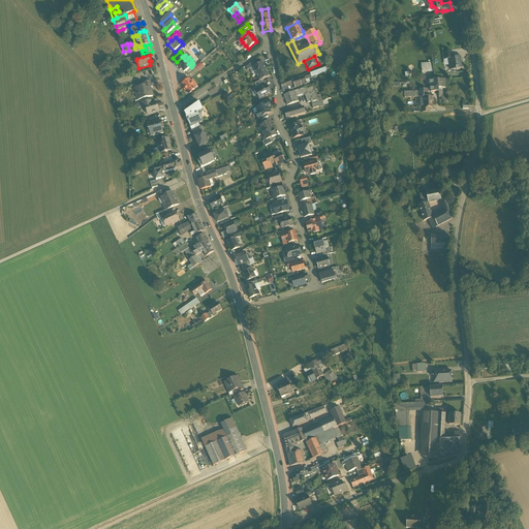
[(177,62),(176,63),(179,66),(178,66),(181,70),(182,69),(184,72),(191,67),(188,64),(189,63),(186,60),(185,60),(182,57),(177,62)]
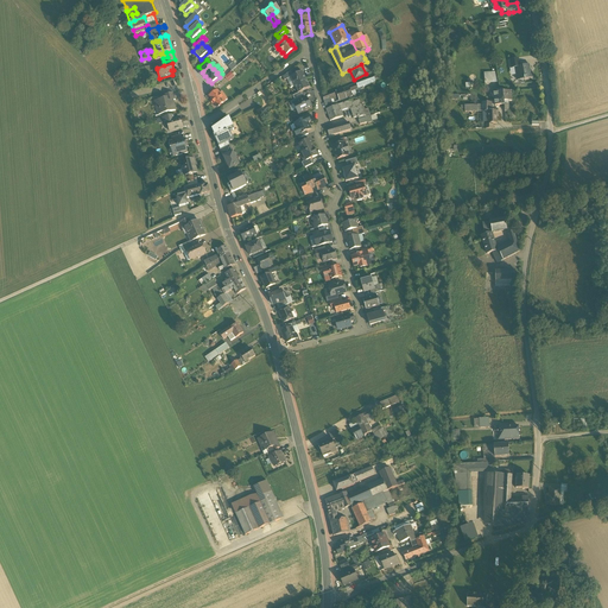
[(515,69),(518,82),(518,80),(524,78),(524,81),(525,81),(533,78),(532,73),(531,73),(530,67),(519,68),(515,69)]
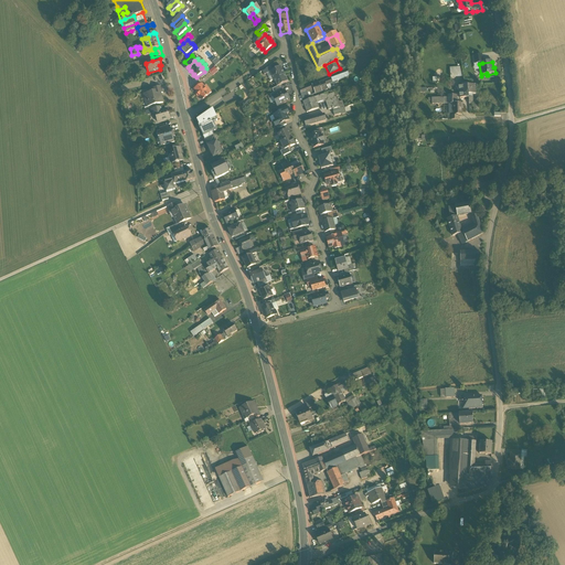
[(270,72),(274,80),(285,75),(280,66),(273,71),(269,72),(270,72)]
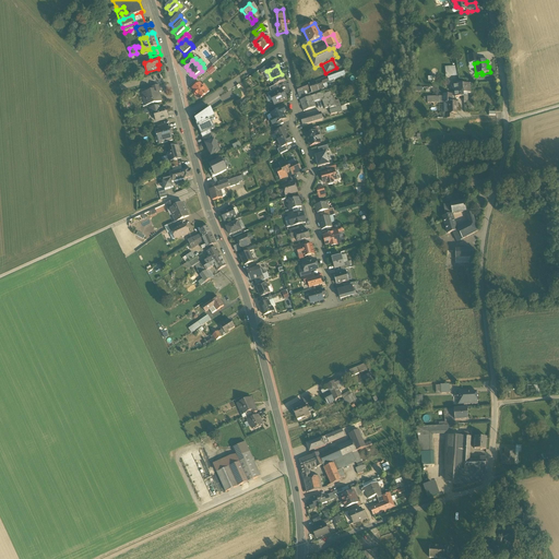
[(216,71),(212,67),(206,72),(210,76),(216,71)]
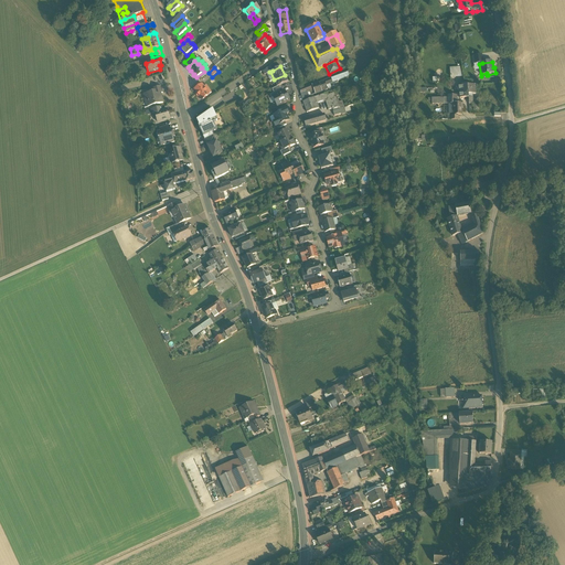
[(450,68),(451,77),(461,77),(460,67),(450,68)]
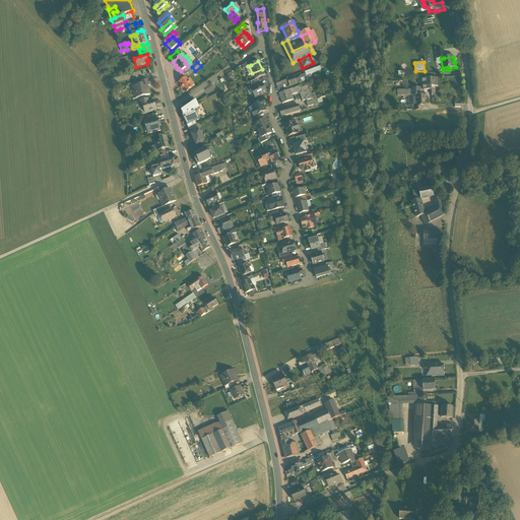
[(320,67),(307,72),(308,75),(321,70),(320,67)]
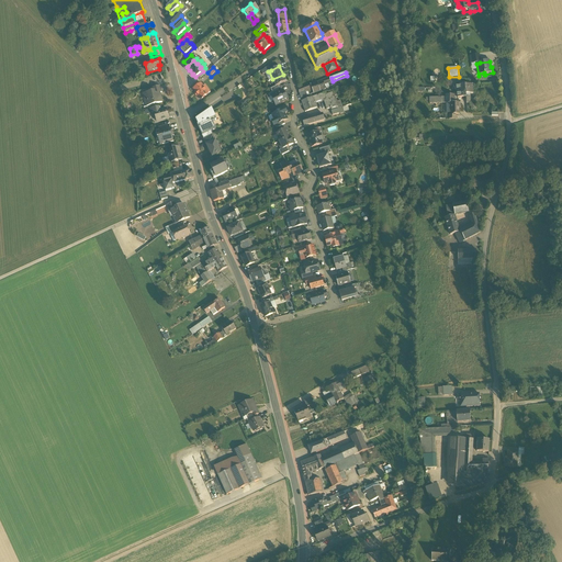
[(287,81),(283,75),(272,79),(276,87),(278,86),(287,81)]
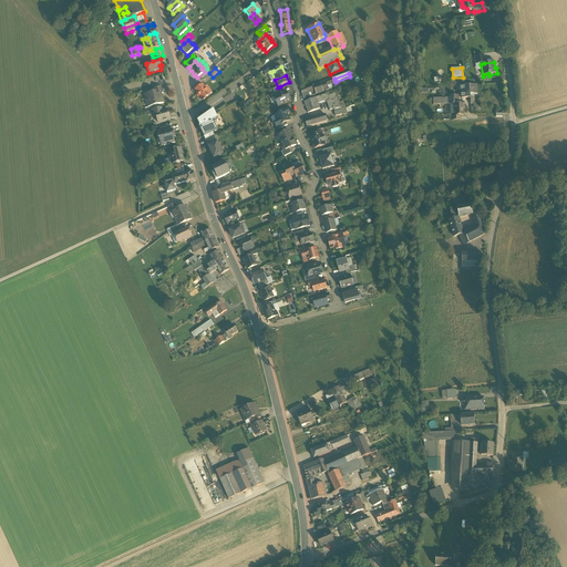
[(317,84),(313,86),(315,90),(317,94),(323,92),(320,83),(317,84)]
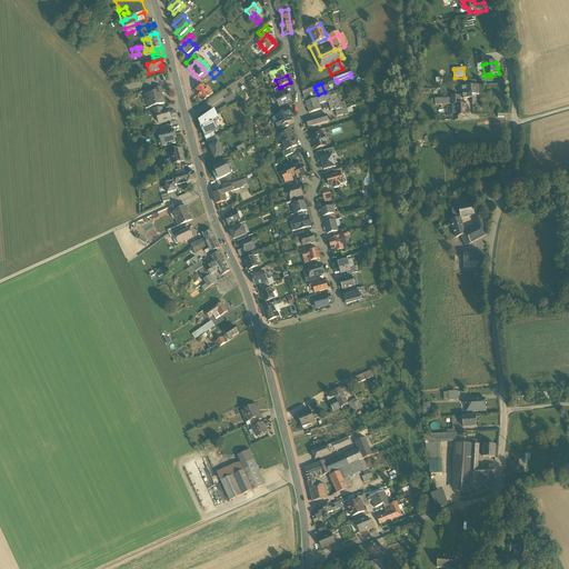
[(197,90),(197,91),(199,93),(201,97),(203,101),(210,96),(205,88),(203,86),(201,87),(197,90)]
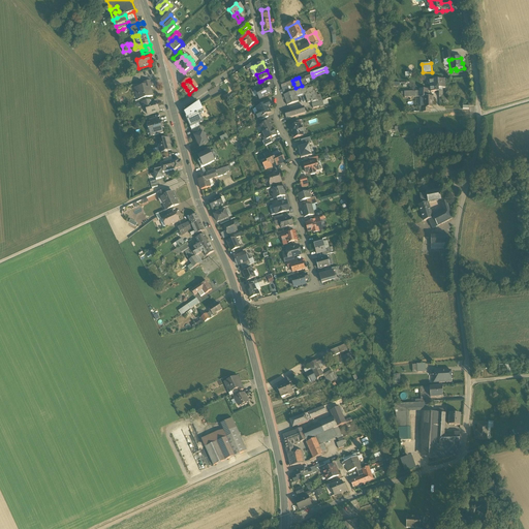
[(439,91),(439,88),(438,81),(428,81),(429,86),(430,86),(431,92),(439,92),(439,91)]
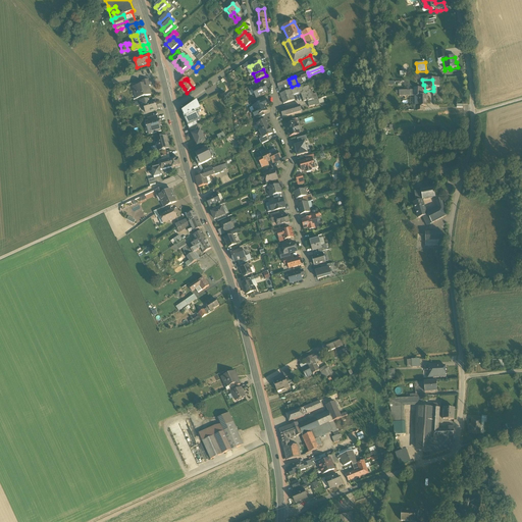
[(137,92),(138,99),(151,95),(149,87),(146,88),(145,85),(143,85),(134,87),(135,93),(137,92)]
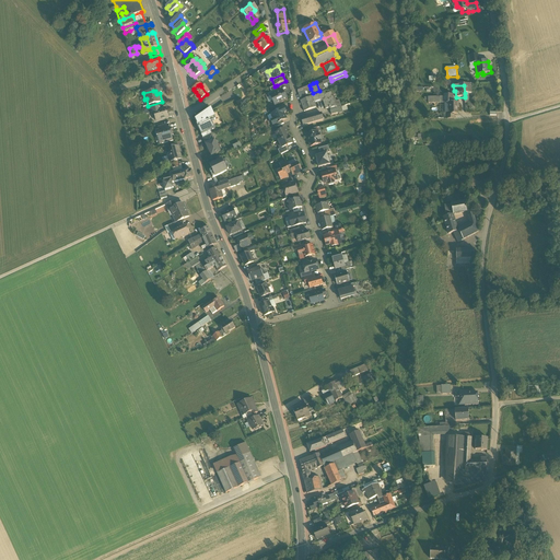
[(272,101),(275,105),(287,100),(282,91),(278,92),(272,95),(275,100),(272,101)]
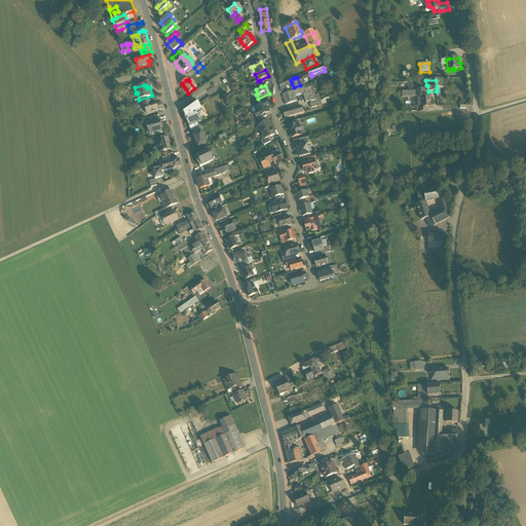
[(314,85),(310,87),(313,97),(310,98),(311,101),(314,99),(315,103),(316,103),(315,102),(321,100),(318,95),(315,96),(313,89),(315,88),(314,85)]
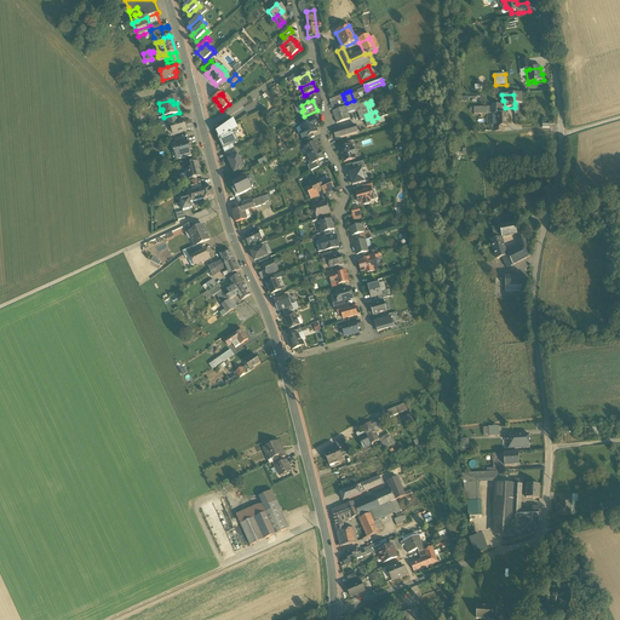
[(360,102),(355,104),(357,109),(357,110),(360,118),(366,115),(369,114),(366,103),(361,104),(360,102)]
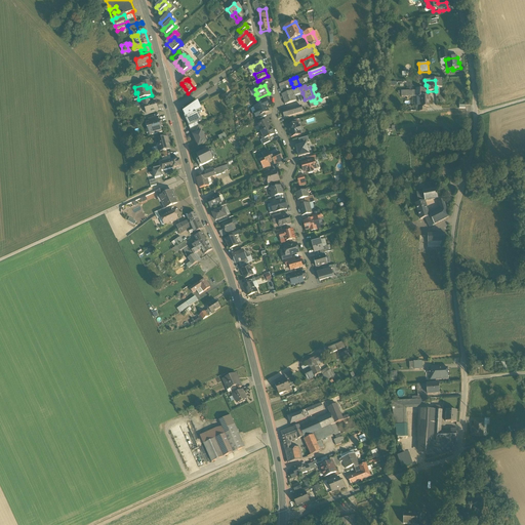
[(300,93),(303,92),(300,88),(282,94),(285,105),(295,101),(293,96),(292,93),(294,93),(294,95),(300,93)]
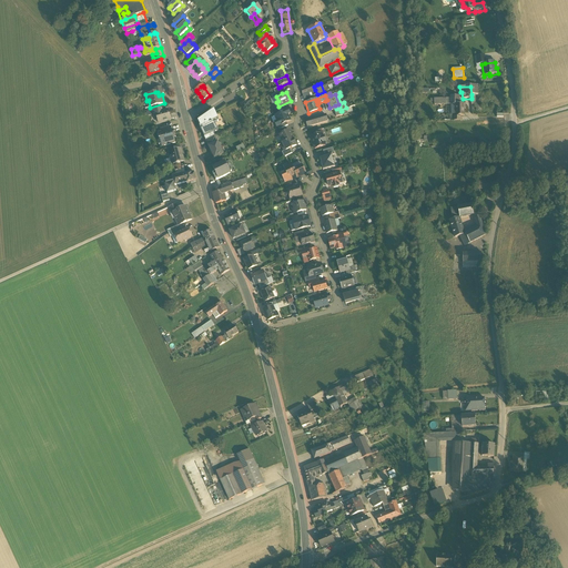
[(342,114),(341,111),(340,107),(336,109),(332,110),(333,113),(335,118),(342,114)]
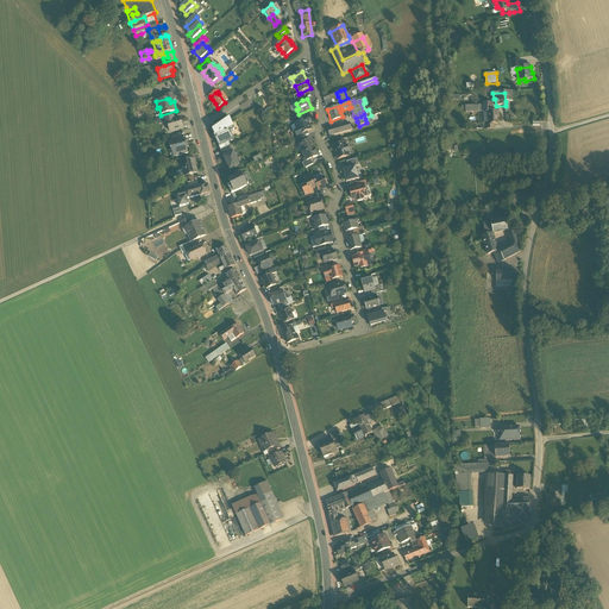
[(295,131),(297,136),(307,131),(312,130),(308,123),(311,121),(309,118),(307,119),(301,121),(295,125),(297,130),(295,131)]
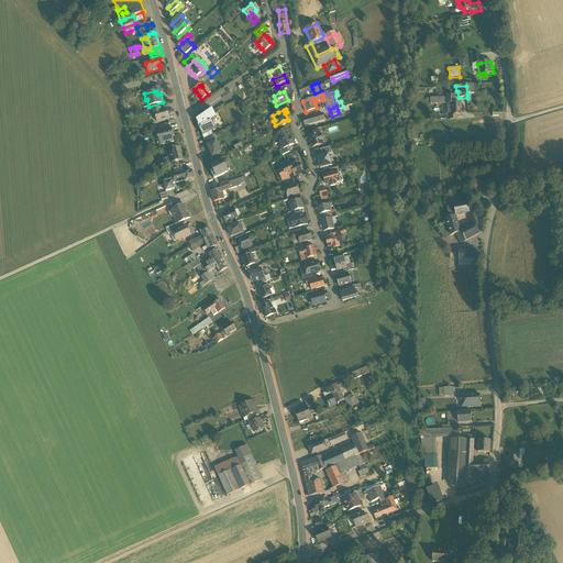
[(157,122),(157,123),(169,120),(167,110),(162,111),(155,113),(157,113),(159,122),(157,122)]
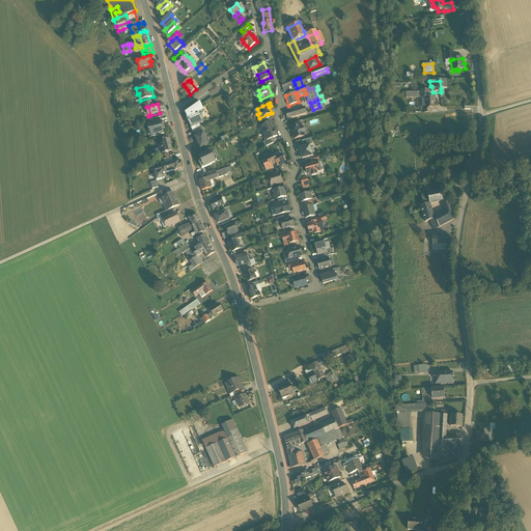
[(188,121),(191,129),(199,124),(204,122),(201,115),(205,114),(203,111),(200,104),(186,114),(187,116),(189,120),(188,121)]
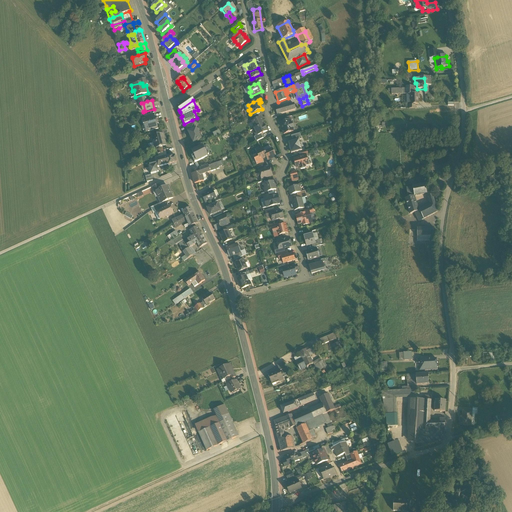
[(293,104),(289,106),(278,109),(280,113),(291,110),(295,109),(293,104)]
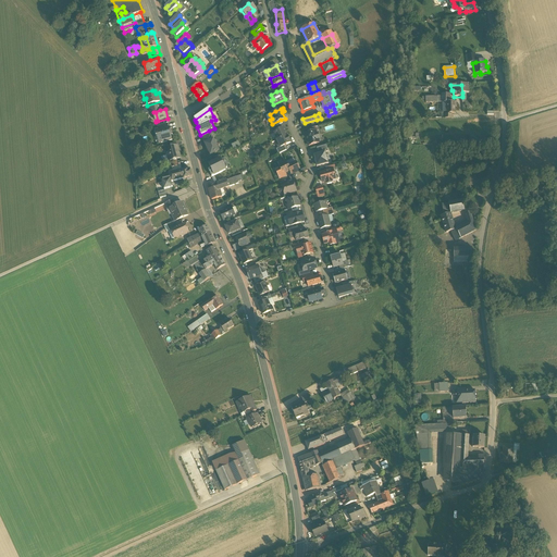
[(160,139),(161,143),(172,140),(171,135),(172,135),(171,128),(169,130),(163,131),(163,128),(157,131),(155,131),(156,137),(160,136),(160,138),(160,139)]
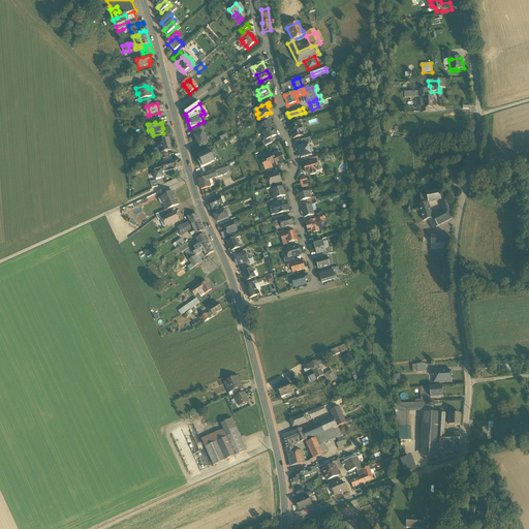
[(260,126),(263,133),(273,128),(270,122),(260,126)]
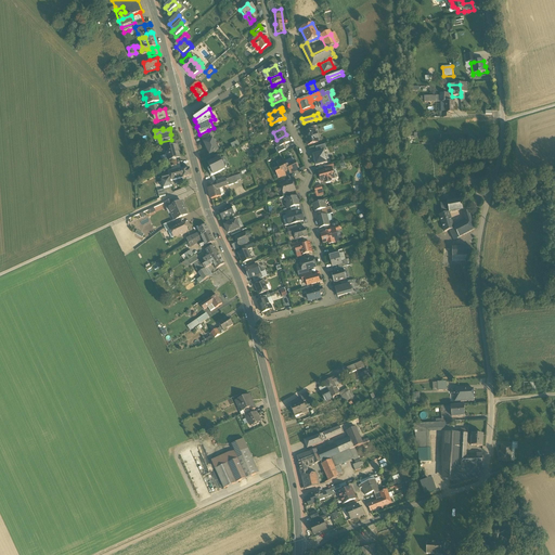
[(304,133),(308,145),(318,143),(317,139),(318,139),(317,134),(315,134),(314,134),(313,131),(314,131),(314,130),(312,131),(309,132),(304,133)]
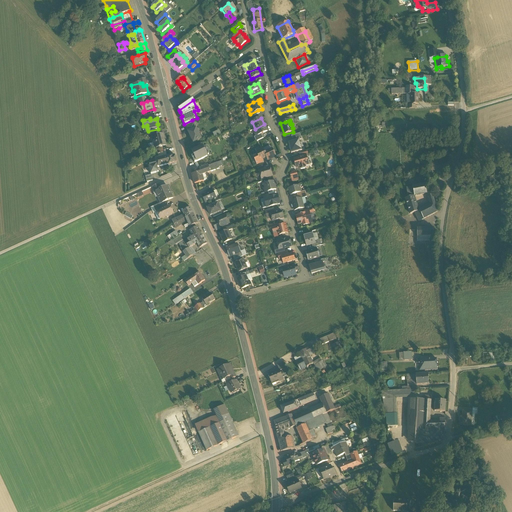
[(186,127),(188,132),(196,128),(193,123),(186,127)]
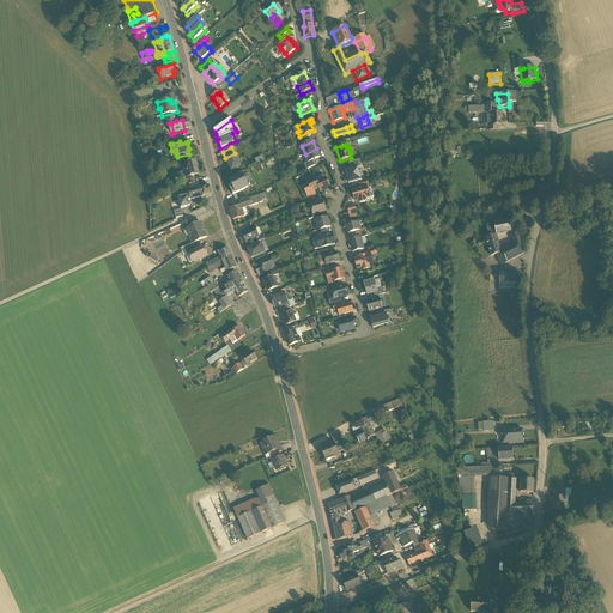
[(320,157),(316,149),(305,155),(303,156),(305,159),(307,158),(309,163),(313,161),(320,157)]
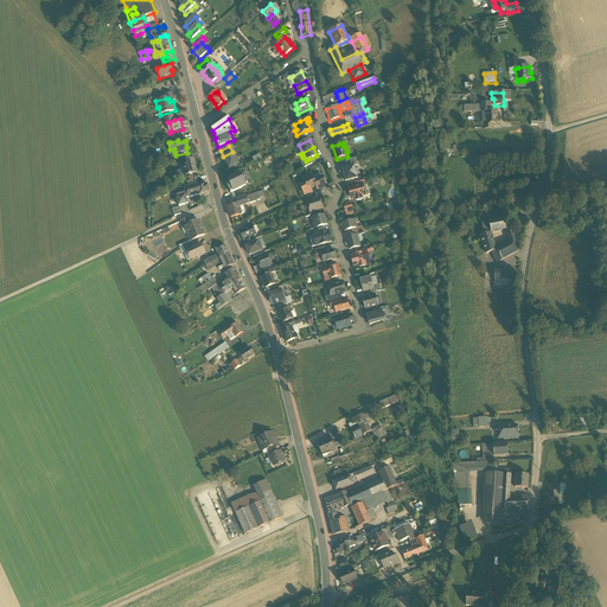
[(223,157),(229,170),(238,165),(234,155),(232,152),(223,157)]
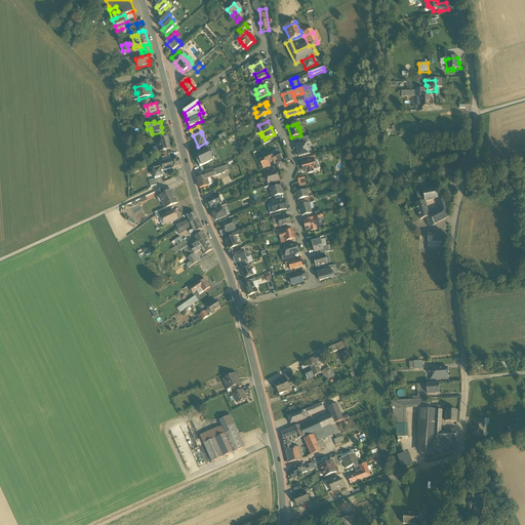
[(159,148),(157,148),(152,149),(153,154),(158,152),(160,152),(170,150),(168,144),(168,145),(166,137),(157,140),(159,148)]
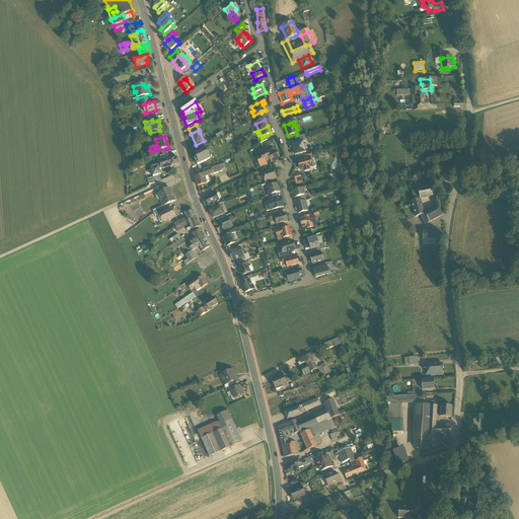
[(295,138),(297,144),(303,142),(303,143),(306,142),(304,136),(295,138)]
